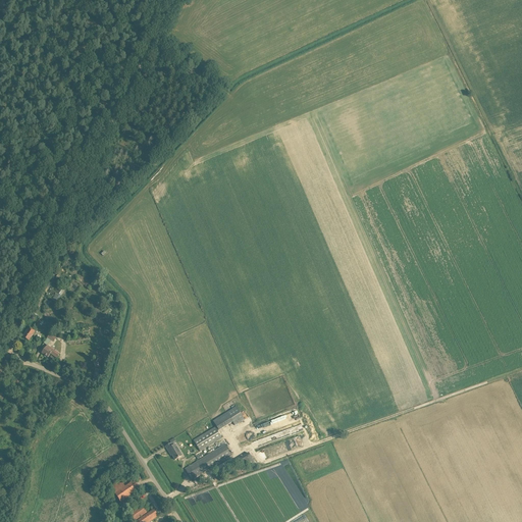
[(47,289),(49,290),(50,288),(48,286),(47,285),(48,283),(48,284),(49,281),(47,280),(37,300),(36,302),(38,303),(39,301),(44,292),(46,288),(47,289)]
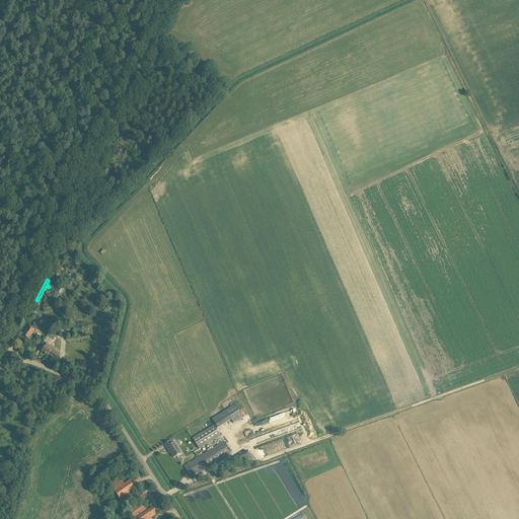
[(61,294),(66,288),(61,285),(57,291),(53,297),(57,300),(61,294)]
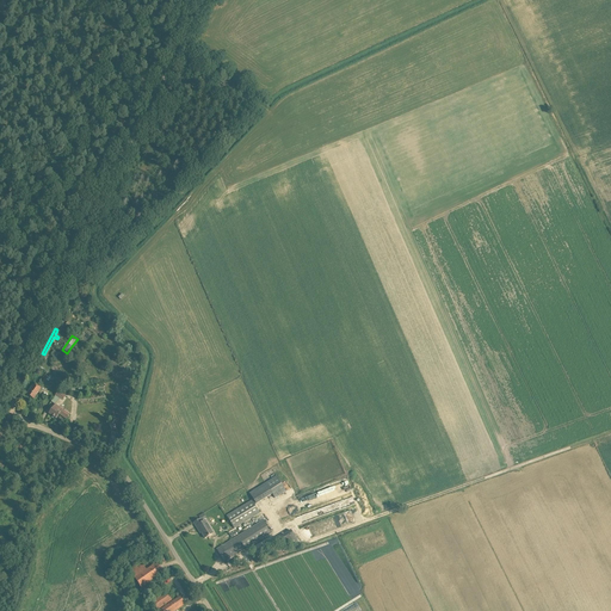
[(48,378),(49,377),(45,375),(41,383),(49,388),(50,386),(48,384),(50,380),(48,378)]
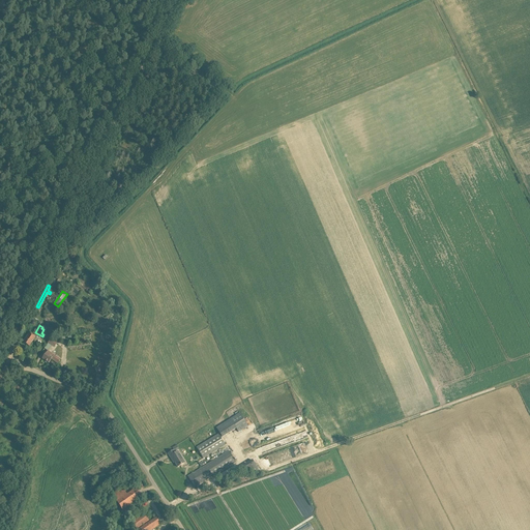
[(29,347),(30,345),(35,337),(30,333),(23,343),(29,347)]
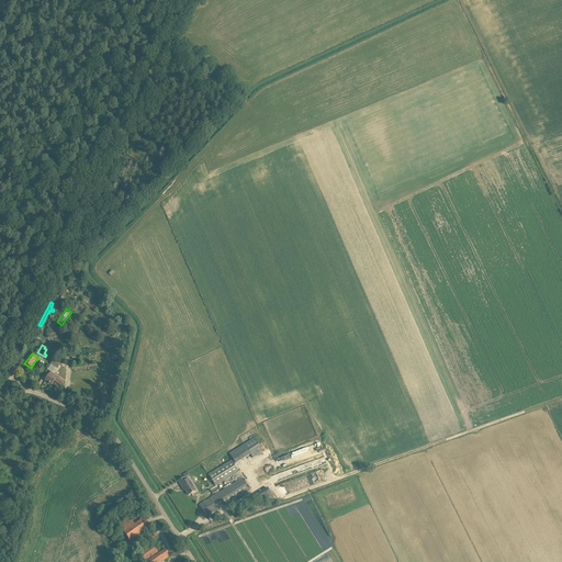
[(55,357),(47,369),(54,374),(63,361),(55,357)]
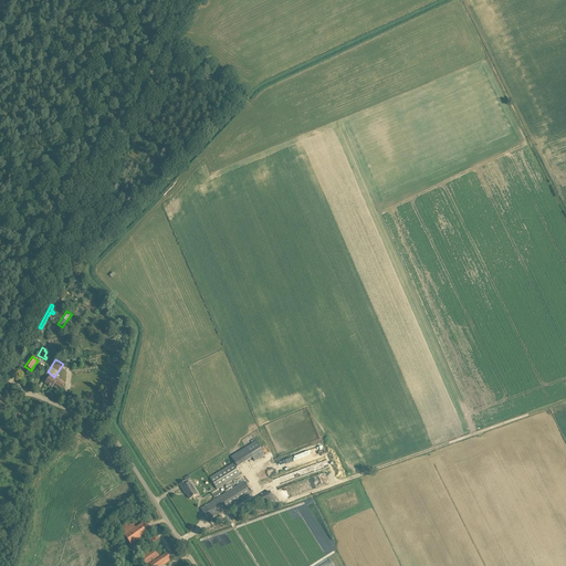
[(52,388),(54,384),(58,386),(61,381),(52,376),(51,378),(50,377),(45,383),(52,388)]
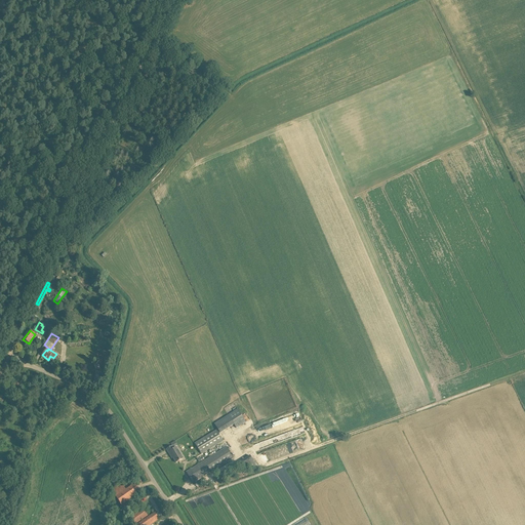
[(223,441),(218,434),(234,425),(236,429),(246,422),(237,409),(214,423),(218,430),(194,444),(201,454),(223,441)]
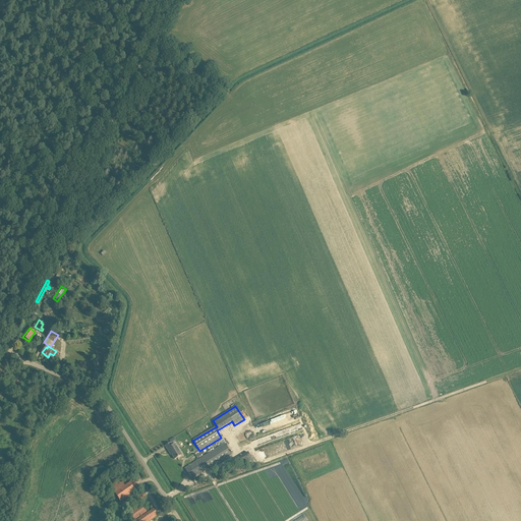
[(168,449),(174,459),(181,455),(174,444),(172,446),(171,444),(175,441),(174,438),(169,441),(170,443),(165,446),(167,449),(168,449)]
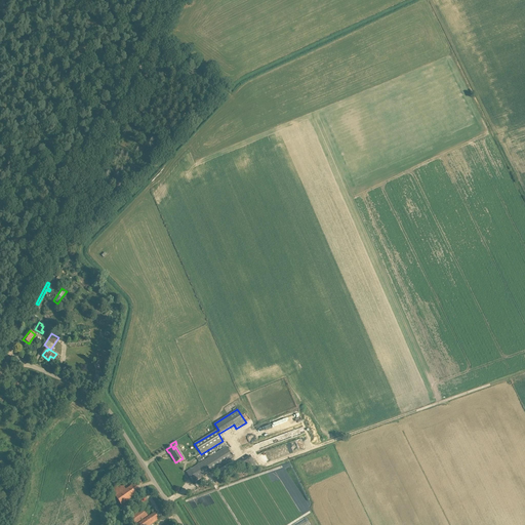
[(186,472),(193,483),(233,458),(227,448),(186,472)]
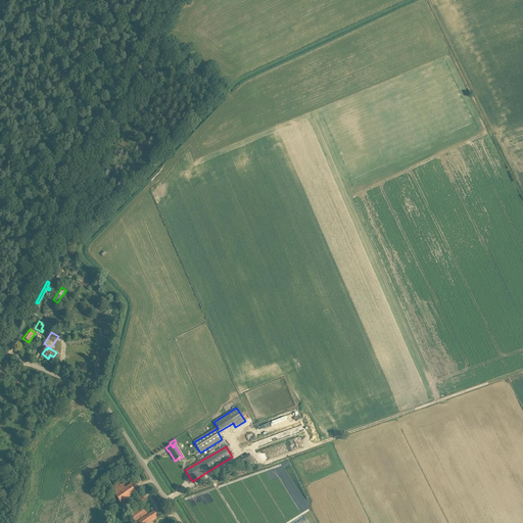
[(243,463),(251,459),(248,454),(240,459),(243,463)]
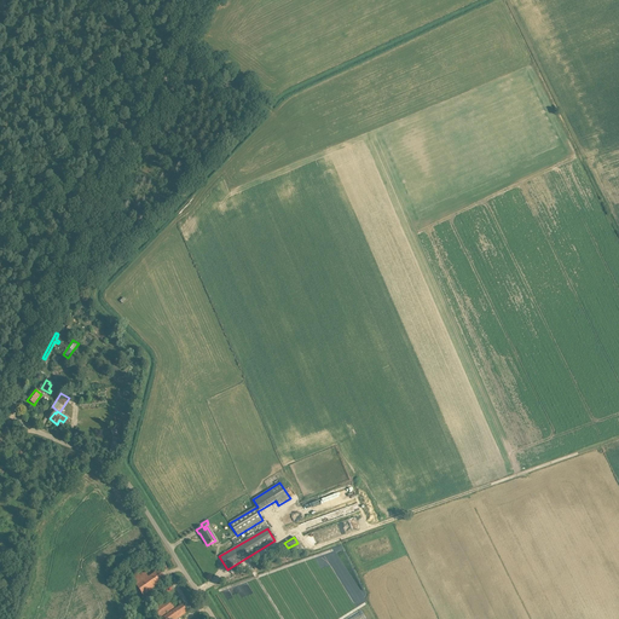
[(149,591),(166,580),(158,570),(155,565),(132,580),(158,618),(177,618),(187,613),(181,605),(174,609),(168,600),(158,606),(149,591)]
